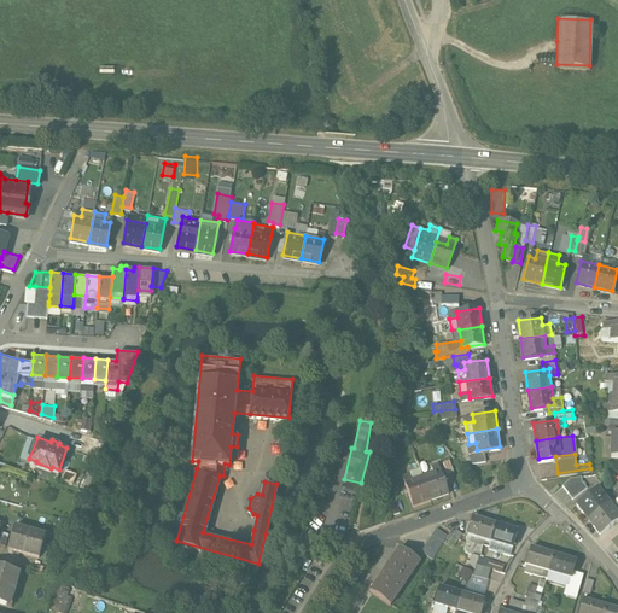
[(449,457),(444,460),(448,472),(454,470),(449,457)]
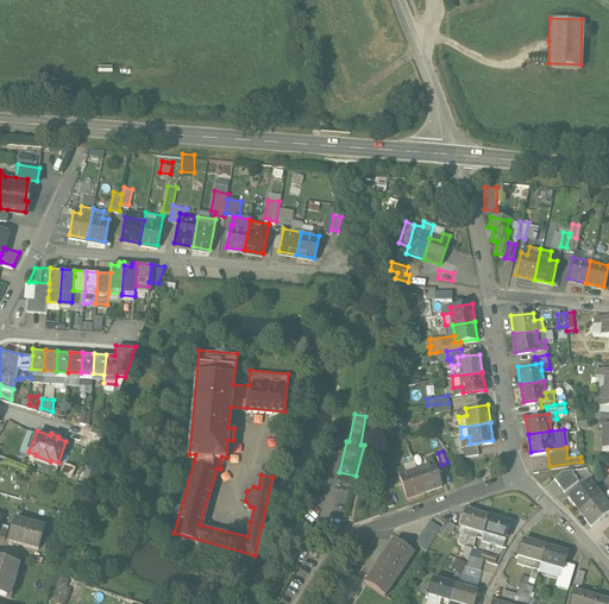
[(62,471),(75,473),(77,463),(64,460),(62,471)]
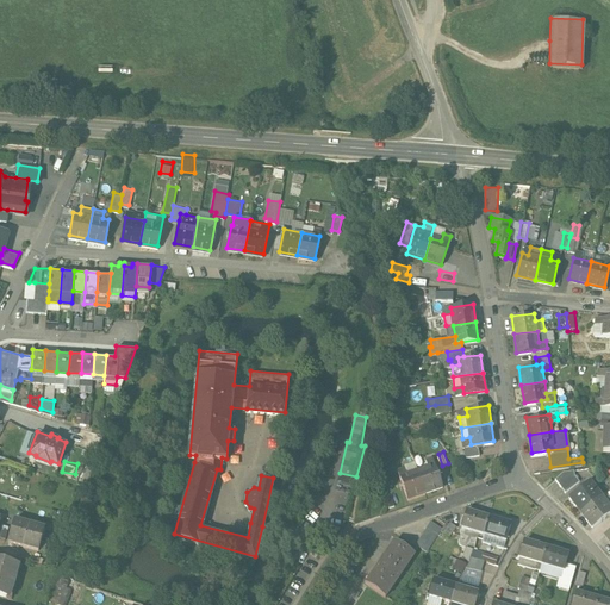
[(435,462),(418,468),(425,490),(442,484),(435,462)]
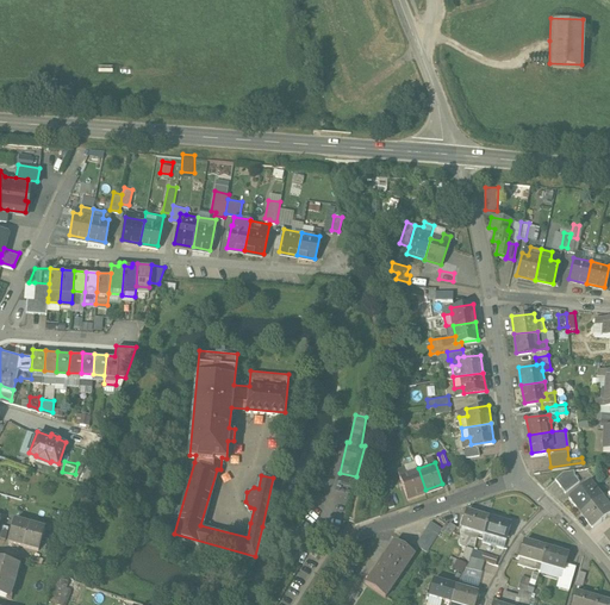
[(576,467),(564,469),(556,476),(566,490),(582,479),(576,472),(576,467)]
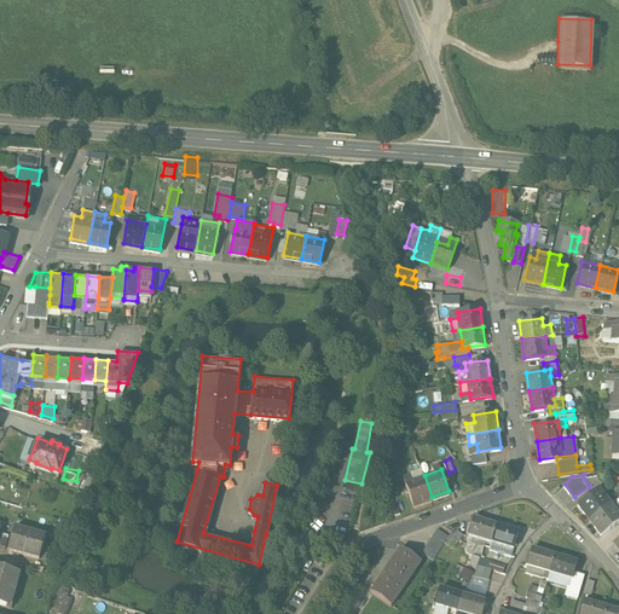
[(424,475),(406,481),(415,504),(432,497),(424,475)]
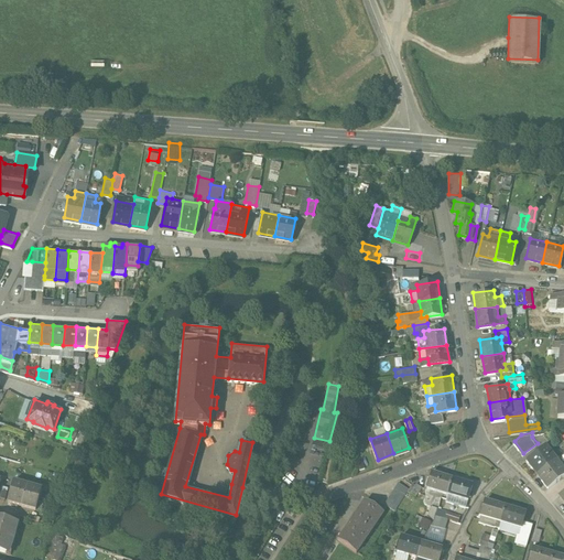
[(546,443),(527,458),(533,465),(537,464),(540,469),(556,456),(546,444),(548,443),(546,443)]
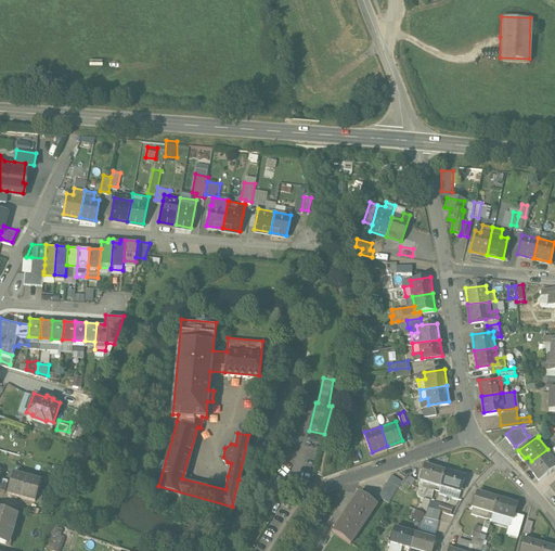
[(357,449),(351,451),(355,460),(360,458),(357,449)]
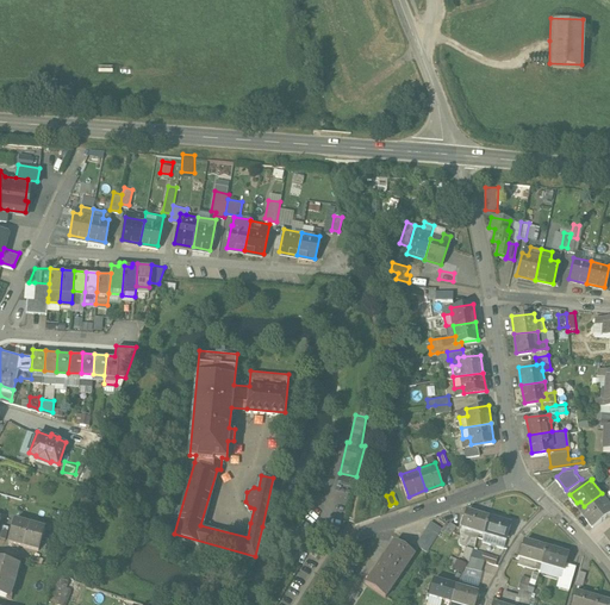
[(609,504),(602,493),(584,506),(590,512),(586,515),(593,524),(609,511),(609,504)]
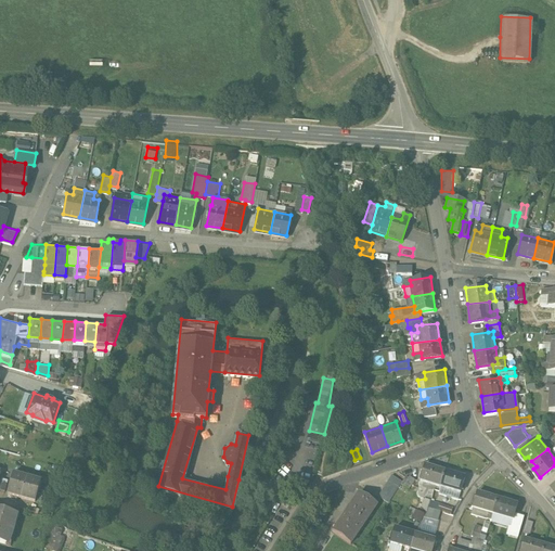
[(444,469),(425,463),(421,477),(440,483),(444,469)]
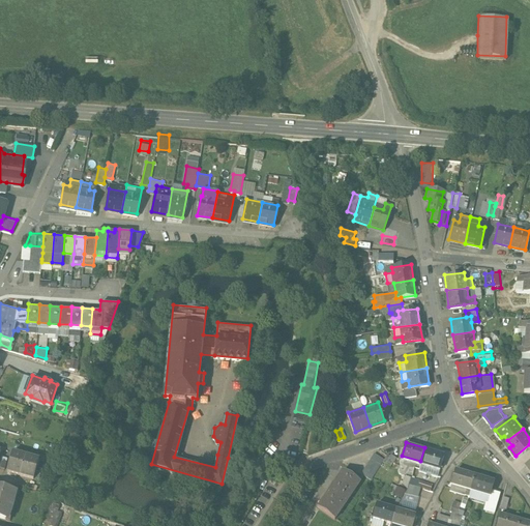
[(444,453),(424,447),(420,461),(418,471),(438,476),(444,453)]
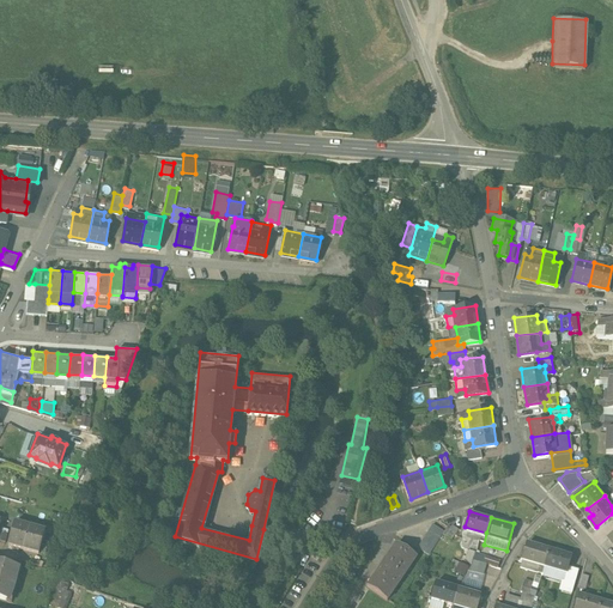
[(30,523),(14,520),(8,541),(24,545),(30,523)]
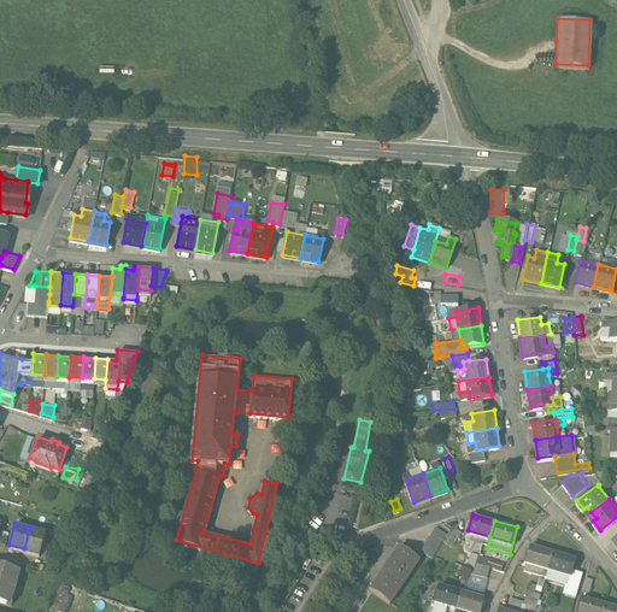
[(45,531),(30,527),(24,548),(39,553),(45,531)]
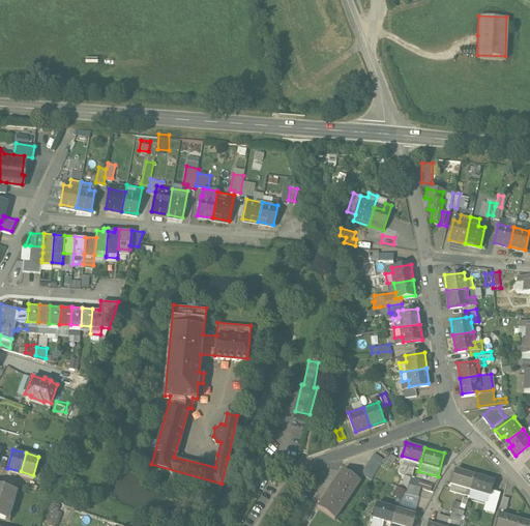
[(395,457),(390,454),(384,462),(390,466),(395,457)]
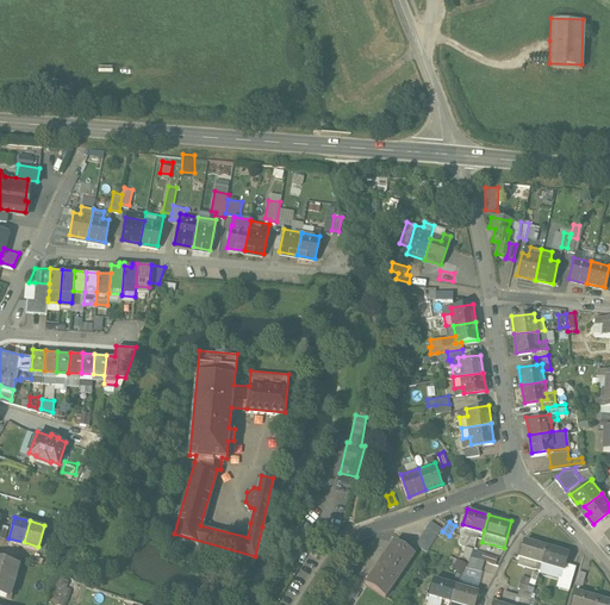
[(437,531),(427,525),(416,542),(427,549),(437,531)]
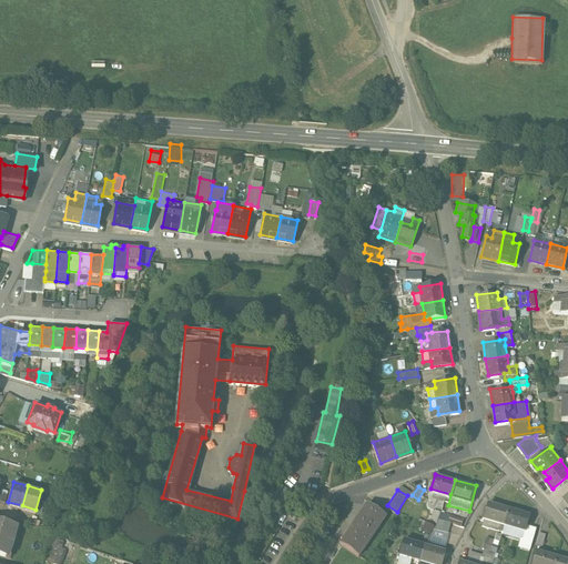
[(367,502),(363,509),(362,509),(363,510),(358,516),(357,515),(357,516),(357,517),(346,533),(345,534),(346,534),(342,541),(341,541),(357,554),(385,514),(367,502)]
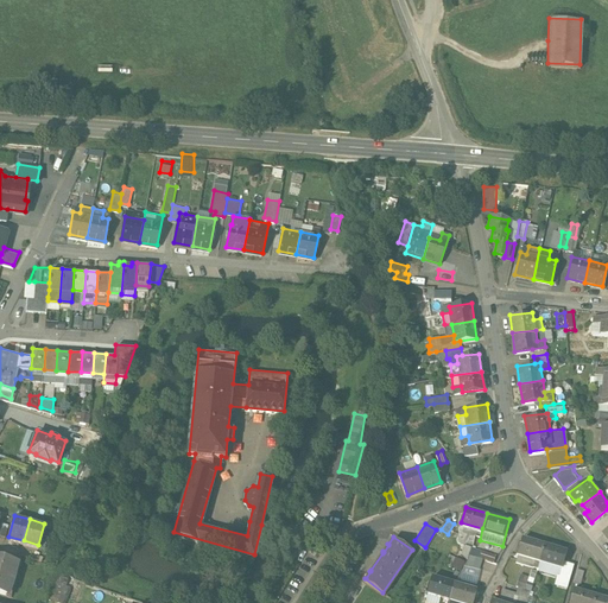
[(544,543),(523,537),(518,552),(539,558),(544,543)]
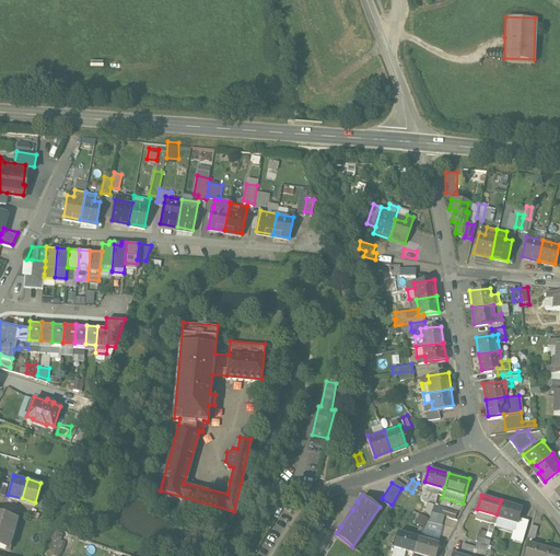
[(521,506),(501,500),(497,514),(516,520),(521,506)]
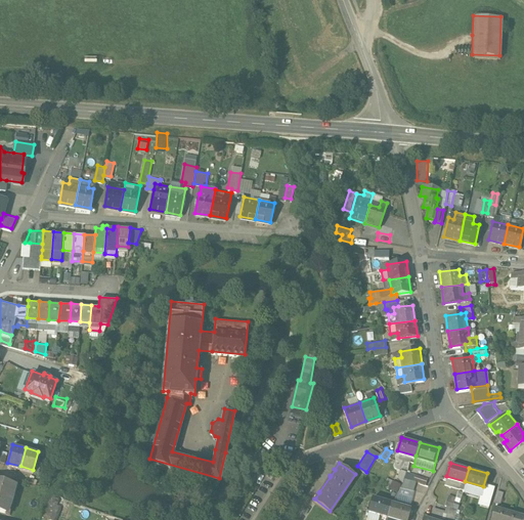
[(406,470),(402,469),(399,481),(402,482),(394,497),(411,503),(416,489),(412,488),(415,481),(411,480),(413,473),(405,471),(406,470)]
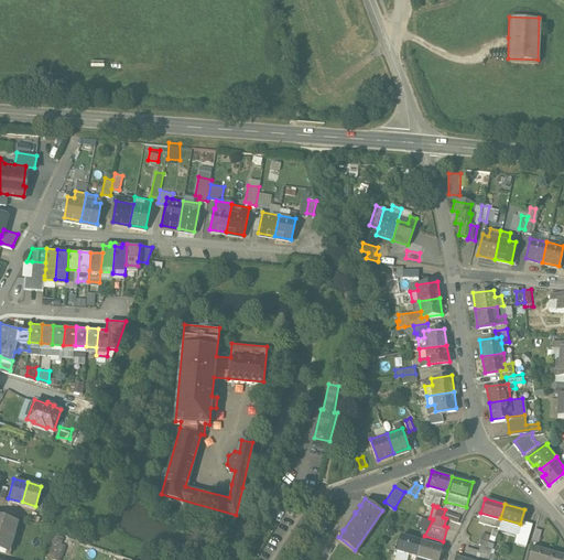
[(14,519),(0,514),(0,548),(6,550),(8,542),(11,542),(15,528),(12,527),(14,519)]
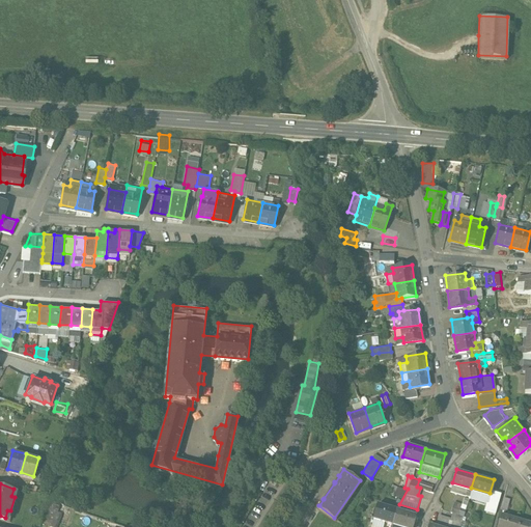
[(492,498),(490,497),(488,500),(486,508),(496,510),(501,492),(494,489),(492,498)]
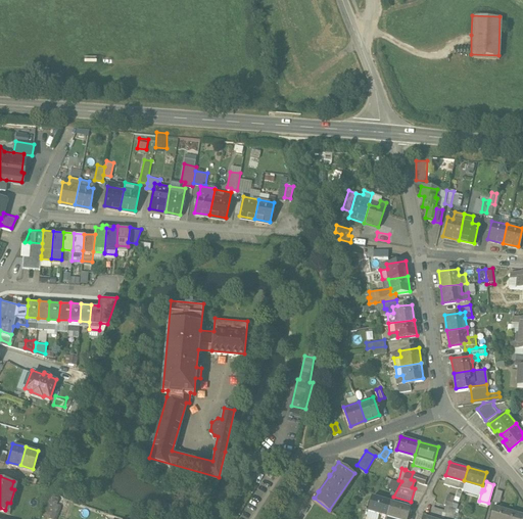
[(504,488),(496,486),(493,499),(500,501),(504,488)]
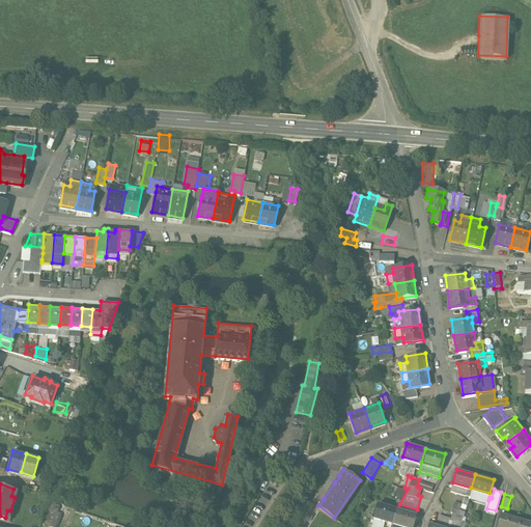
[(459,511),(460,505),(463,502),(453,500),(451,509),(453,510),(459,511)]
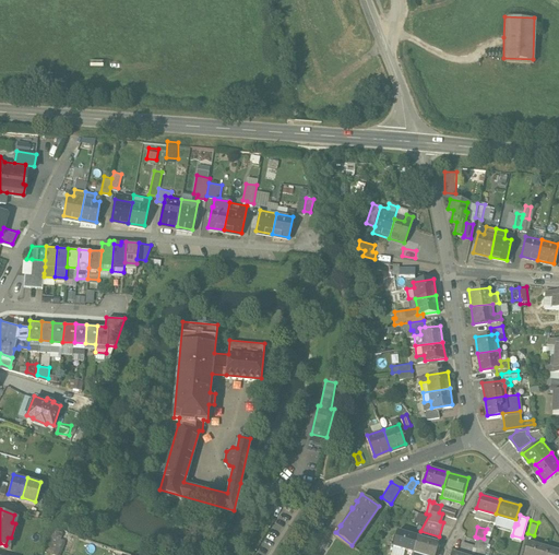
[(417,535),(397,530),(393,545),(413,551),(417,535)]
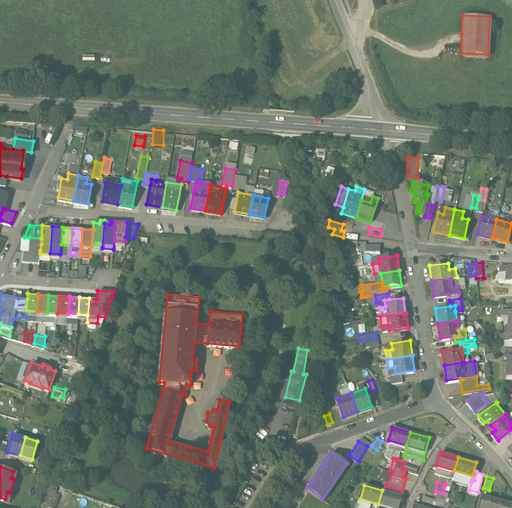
[(449,488),(444,487),(443,493),(437,492),(435,498),(445,501),(449,488)]
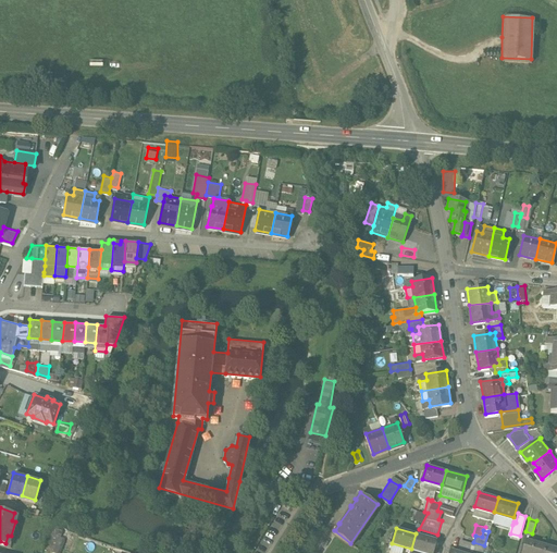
[(431,552),(435,540),(416,533),(411,549),(426,552),(431,552)]
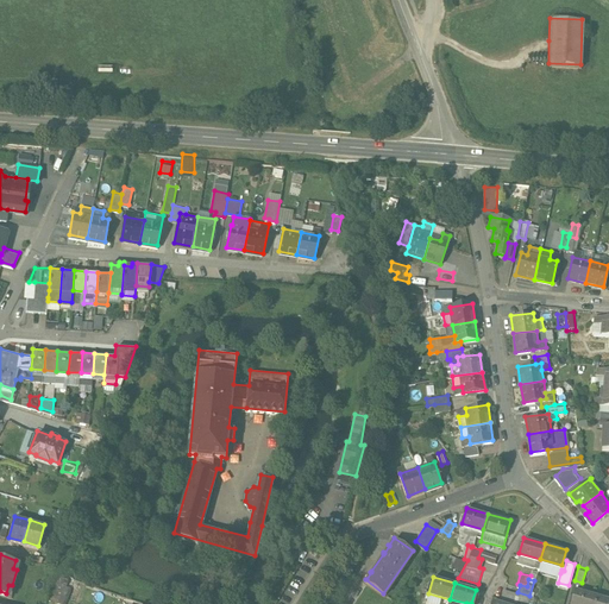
[(594,603),(597,593),(576,587),(571,603),(573,603),(594,603)]
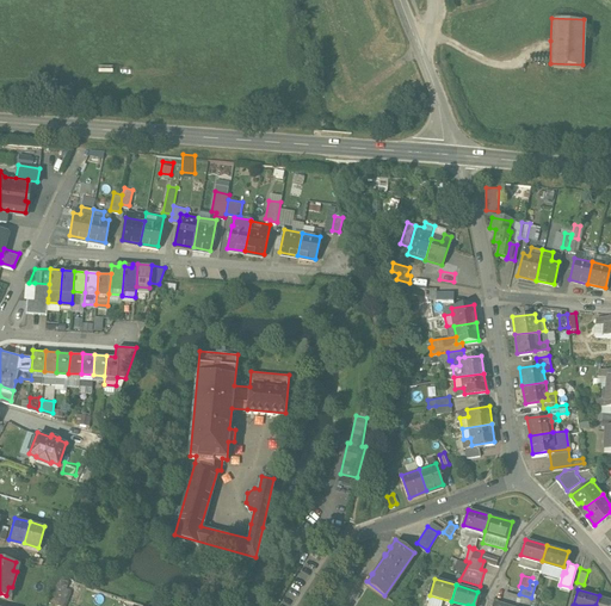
[(530,605),(531,598),(519,594),(505,591),(503,598),(530,605)]
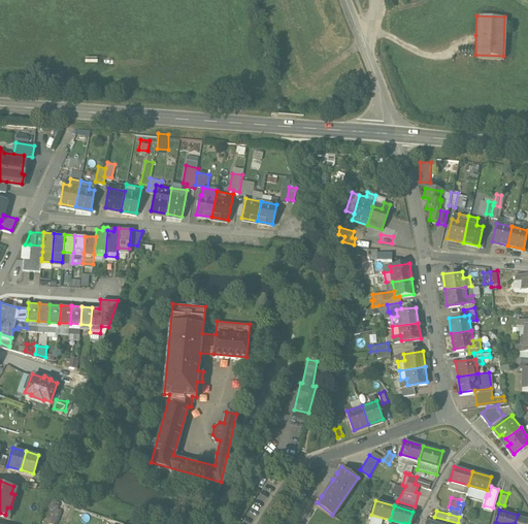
[(527,523),(527,517),(518,515),(515,523),(527,523)]
